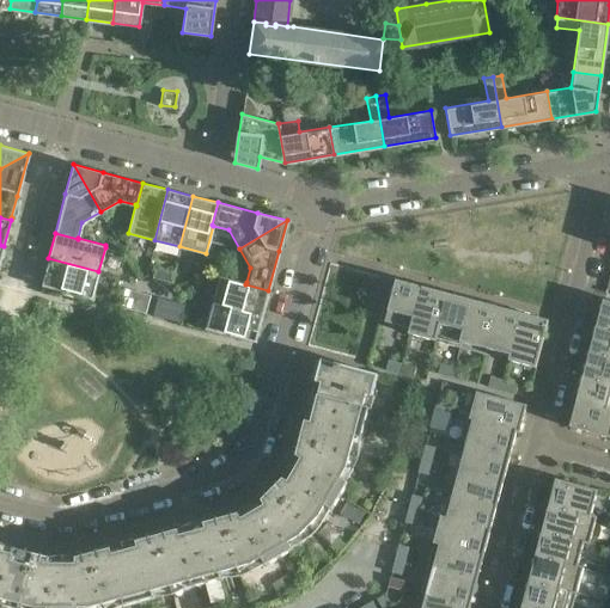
[(92,298),(98,271),(48,258),(41,284),(60,290),(60,293),(72,296),(73,293),(92,298)]
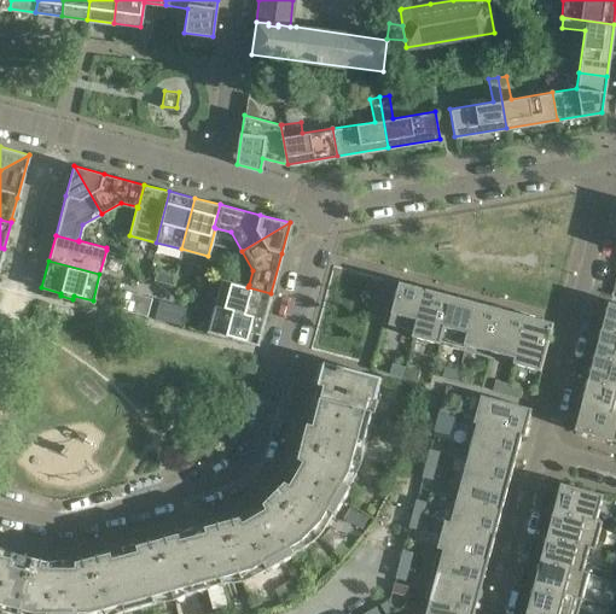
[(172,284),(174,274),(155,269),(152,279),(172,284)]
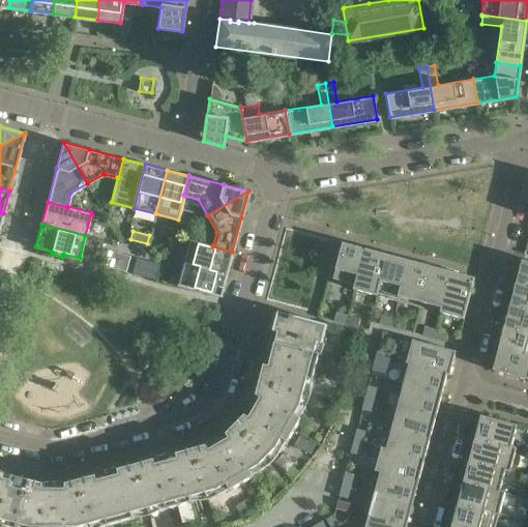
[(227,273),(232,252),(212,246),(213,244),(188,238),(182,261),(227,273)]
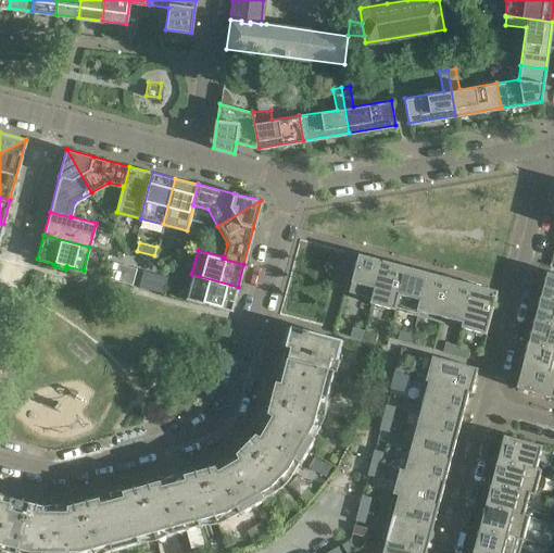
[(372,298),(381,260),(357,253),(351,279),(345,277),(342,290),(370,298),(372,298)]
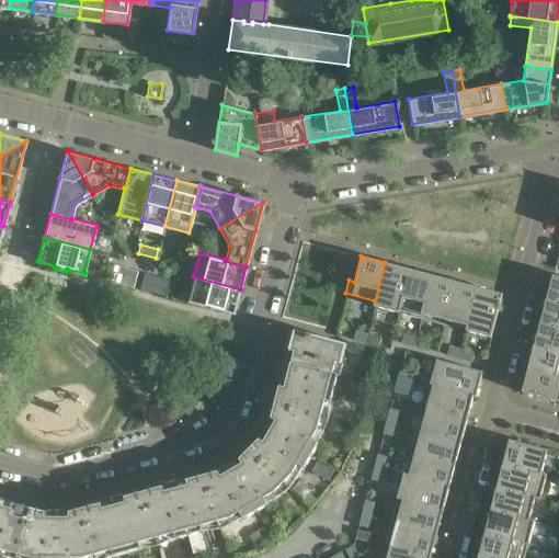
[(116,282),(121,264),(112,262),(107,280),(116,282)]
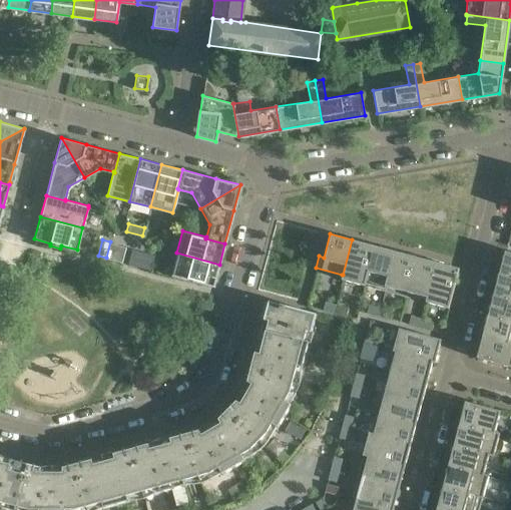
[(364,285),(365,281),(364,280),(373,244),(352,239),(343,275),(342,275),(341,279),(364,285)]
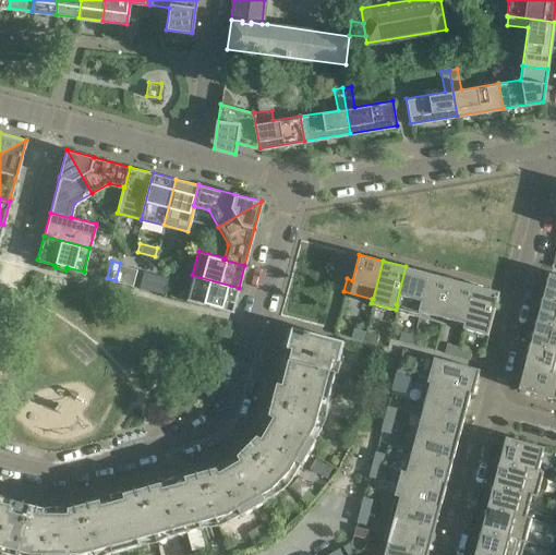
[(123,282),(128,265),(120,263),(116,280),(123,282)]
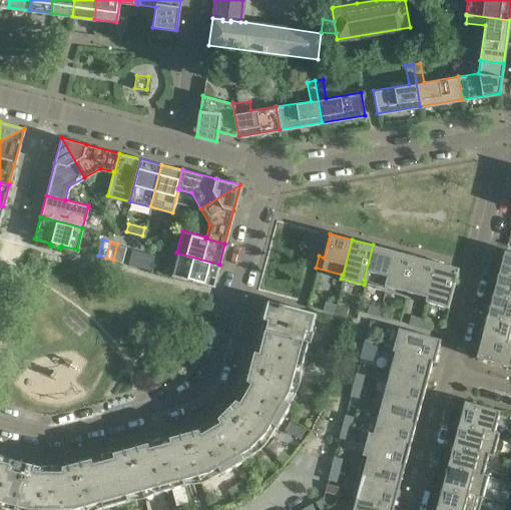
[(121,262),(125,245),(117,243),(113,260),(121,262)]
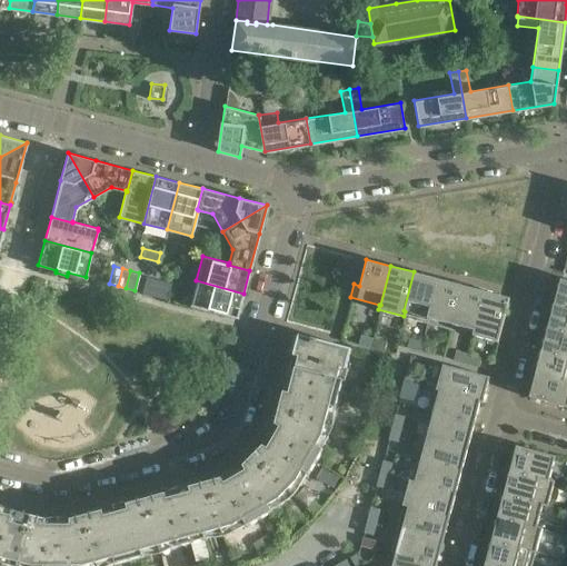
[(427,317),(437,278),(414,271),(404,310),(405,311),(426,317),(427,317)]
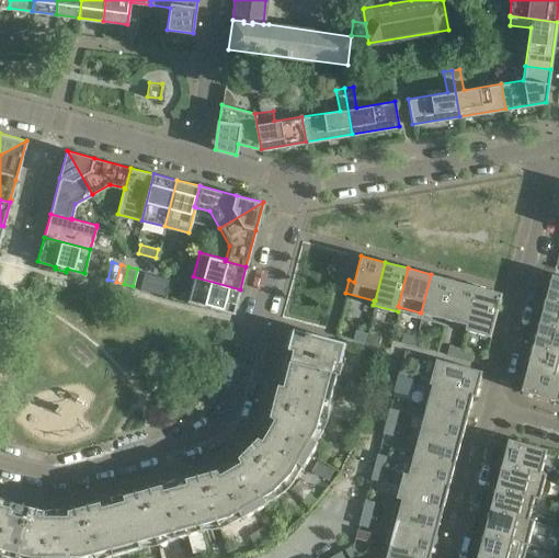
[(147,289),(151,273),(144,271),(139,287),(147,289)]
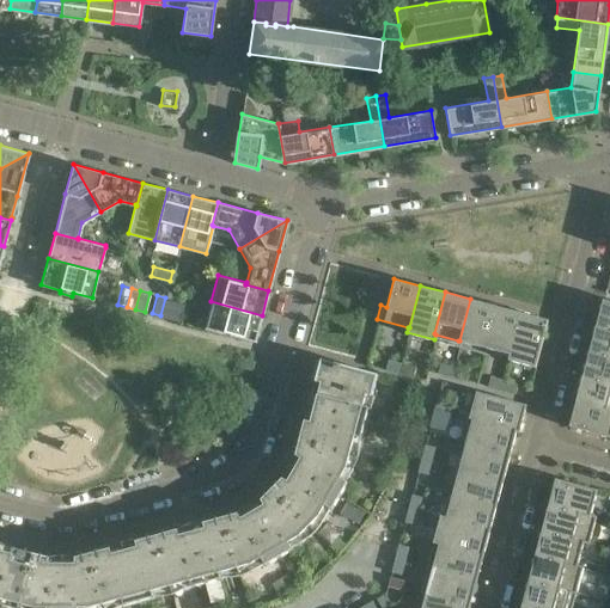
[(170,318),(175,300),(165,298),(160,315),(170,318)]
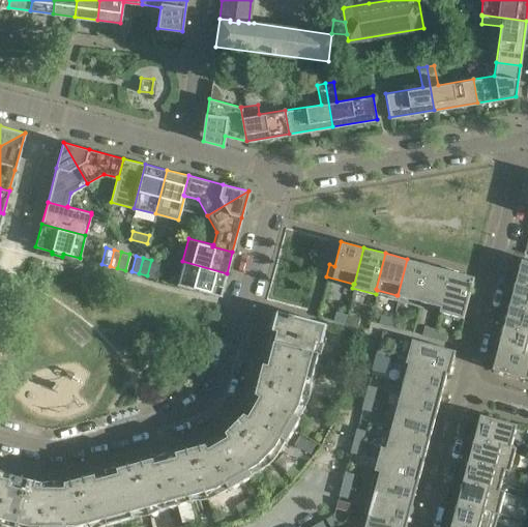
[(418,305),(420,301),(419,300),(429,265),(407,259),(398,295),(397,295),(394,299),(418,305)]
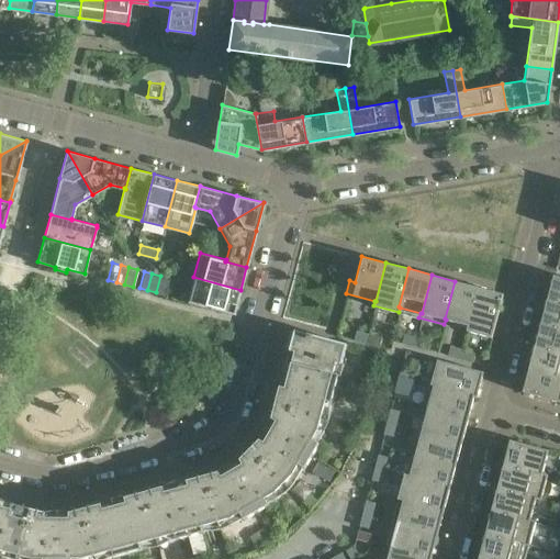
[(559,301),(559,276),(552,275),(546,298),(559,301)]
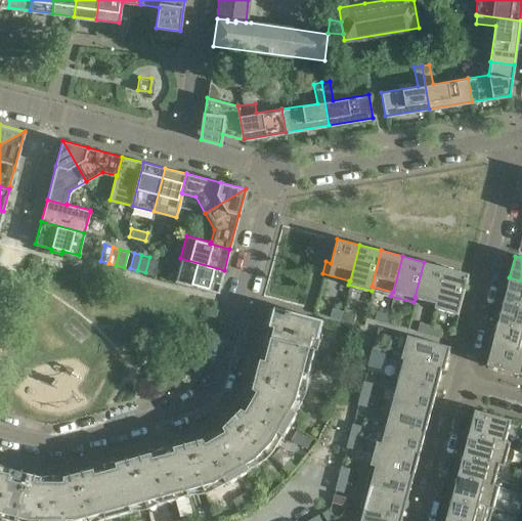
[(153,274),(157,259),(149,257),(145,272),(153,274)]
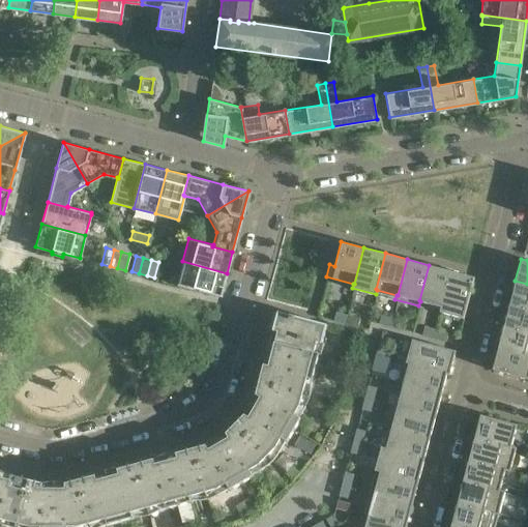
[(221,296),(227,273),(182,261),(177,284),(221,296)]
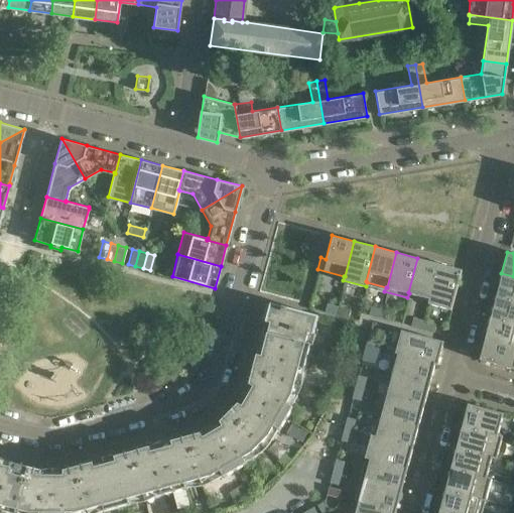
[(427,298),(429,298),(438,263),(417,258),(408,292),(409,293),(427,298)]
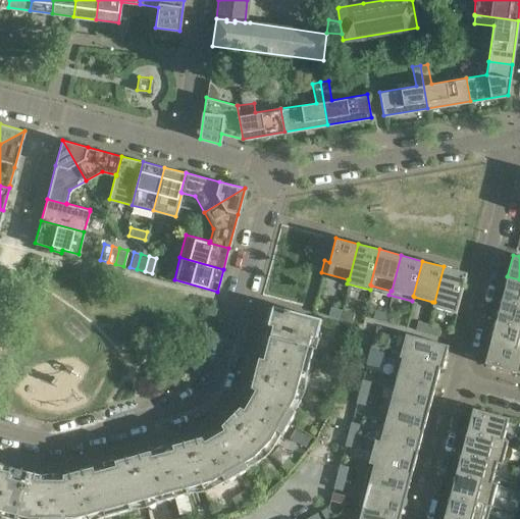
[(455,313),(466,272),(444,266),(434,302),(432,302),(431,306),(455,313)]
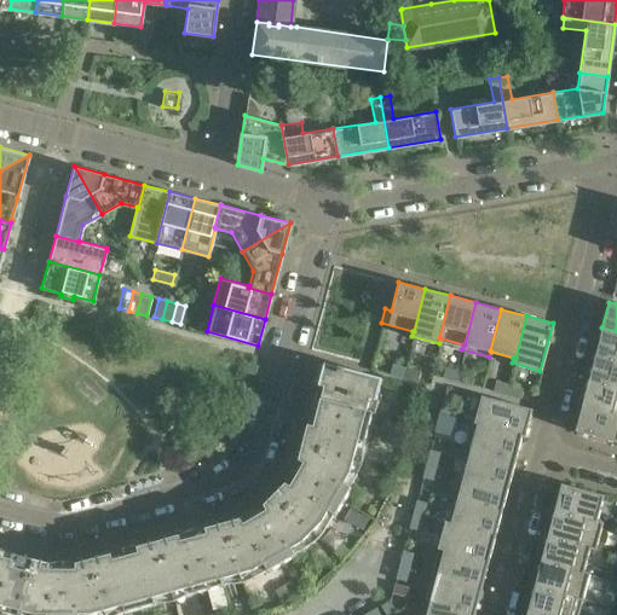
[(594,353),(616,359),(616,331),(601,328),(594,353)]
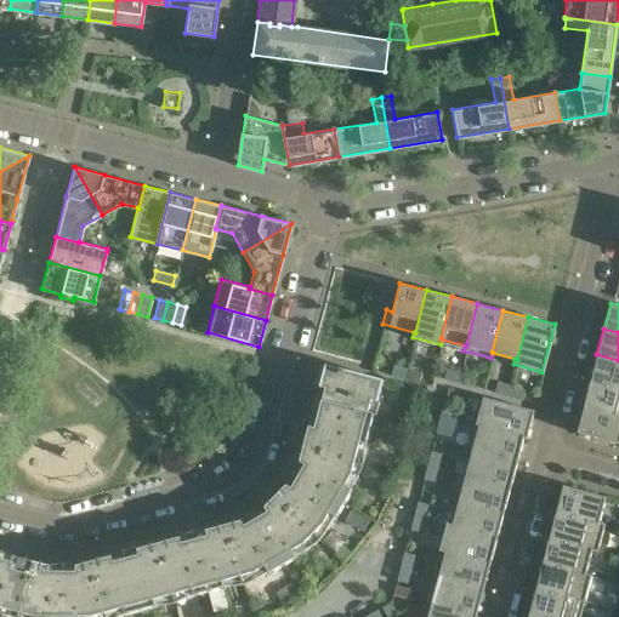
[(618,387),(618,360),(596,354),(590,380),(618,387)]
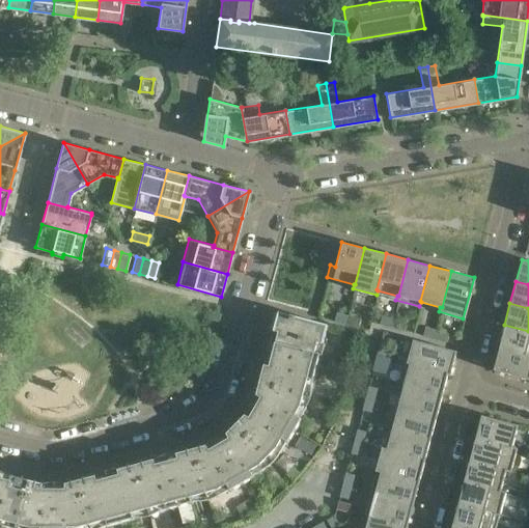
[(307,394),(326,324),(277,310),(273,327),(267,326),(257,364),(262,365),(258,382),(307,394)]
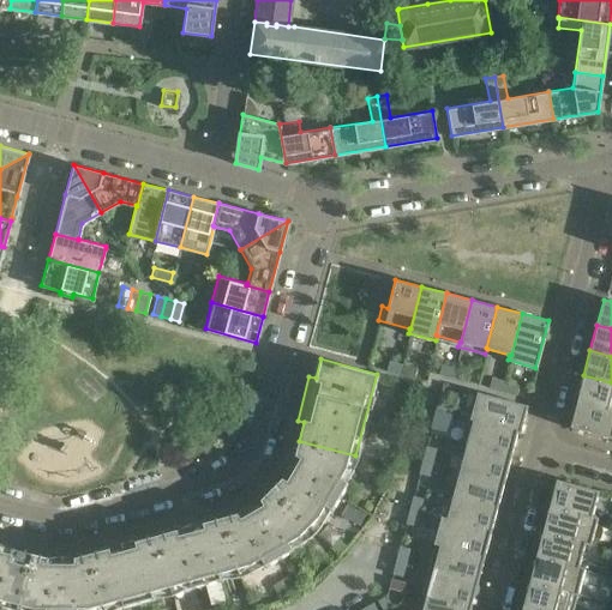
[(385,369),(399,373),(401,363),(388,360),(385,369)]
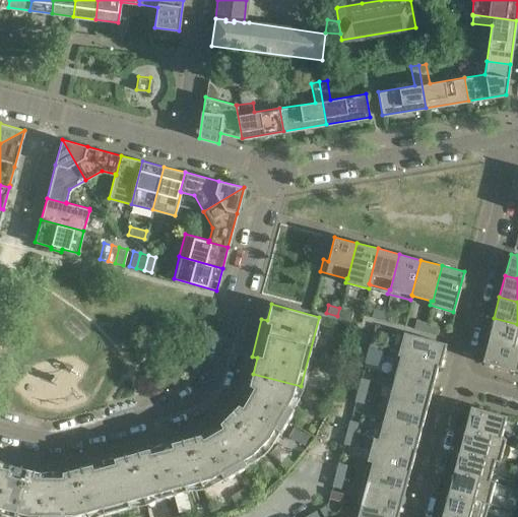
[(337,316),(349,319),(351,311),(339,308),(337,316)]
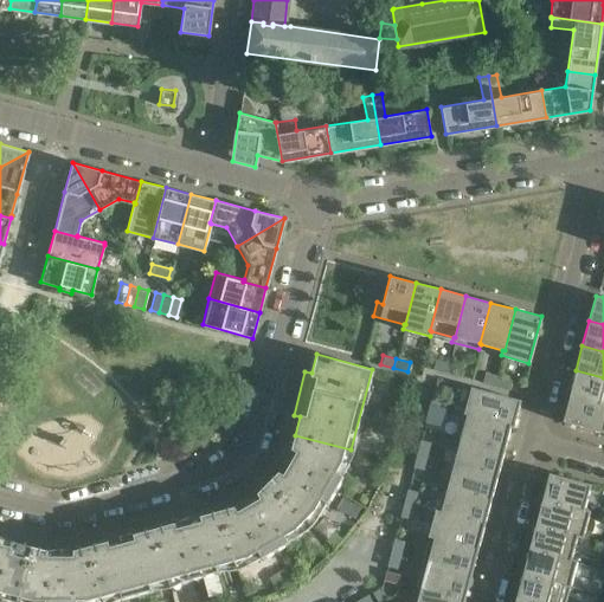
[(431,368),(445,371),(448,362),(435,358),(431,368)]
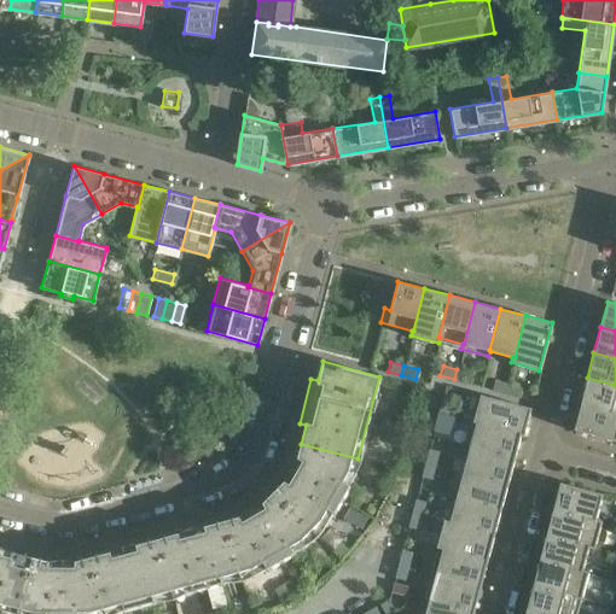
[(454,379),(469,382),(471,373),(457,369),(454,379)]
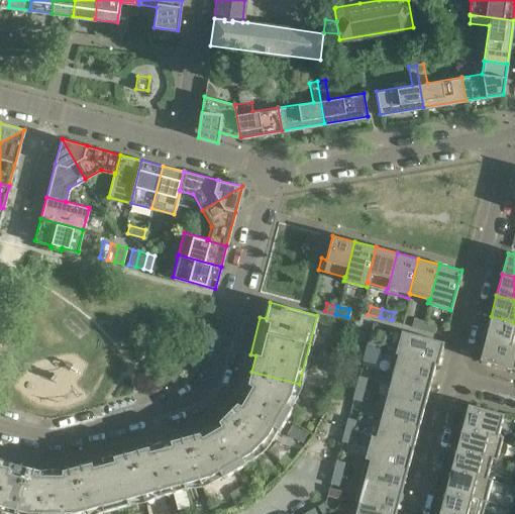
[(514,322),(491,316),(485,337),(514,344),(514,322)]
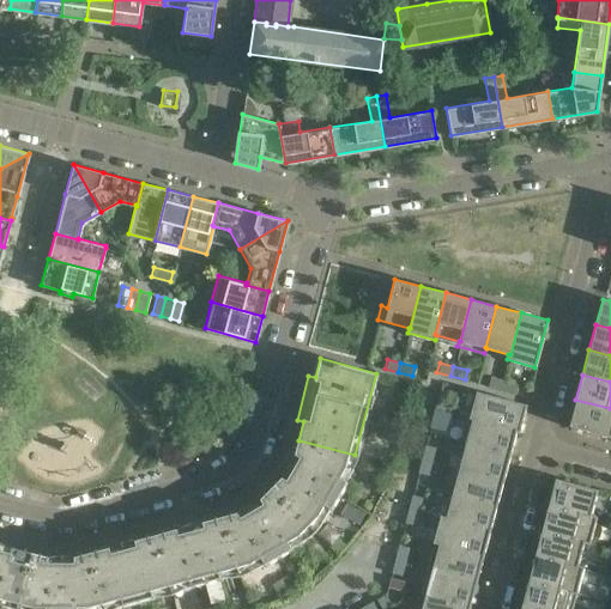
[(487,385),(501,389),(503,379),(489,376),(487,385)]
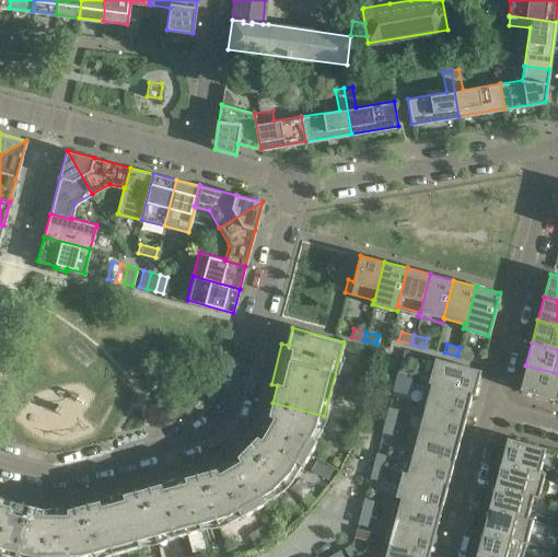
[(457,356),(469,359),(472,350),(460,347),(457,356)]
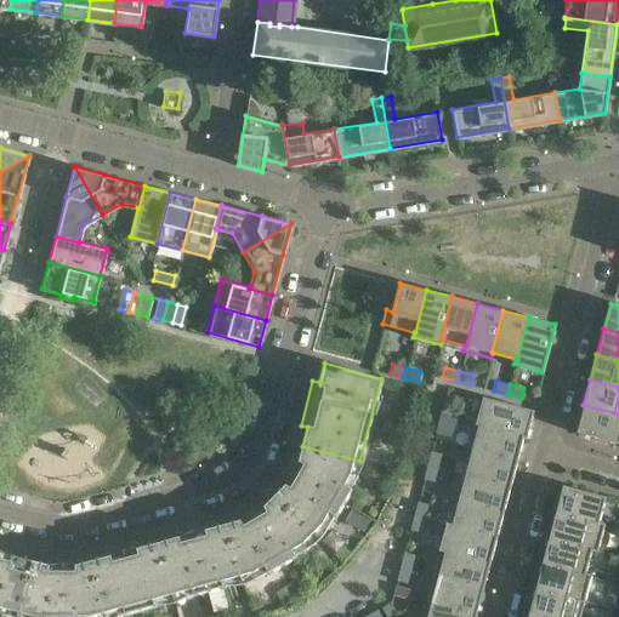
[(477,422),(523,434),(522,435),(526,436),(533,409),(482,395),(475,423),(477,423),(477,422)]
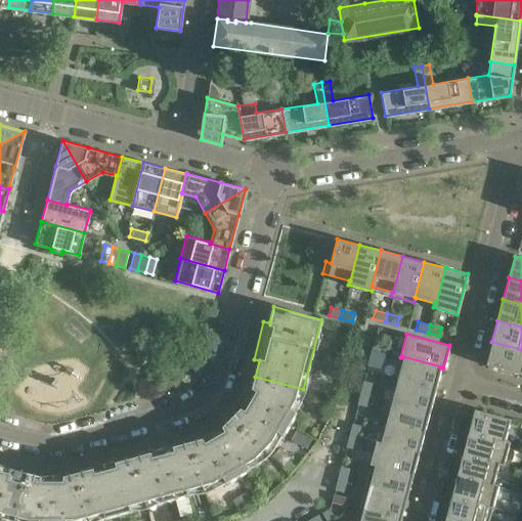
[(379,350),(382,339),(375,336),(371,348),(379,350)]
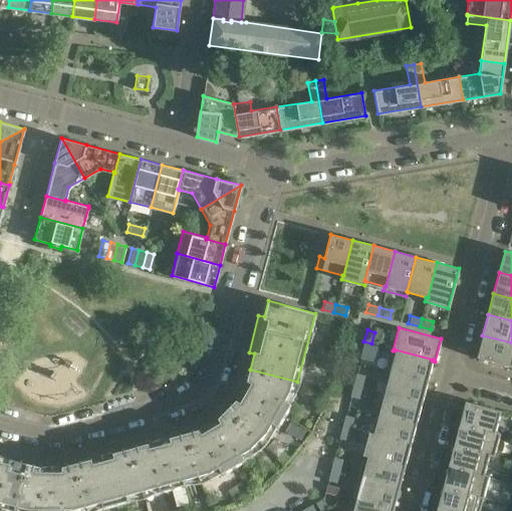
[(511,364),(511,342),(482,335),(476,357),(511,366),(511,364)]
